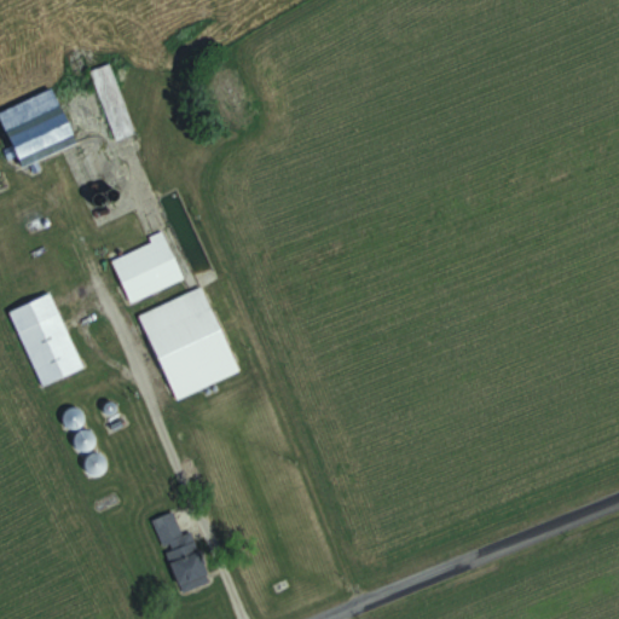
[(4,111),(23,165),(114,133),(116,140),(137,133),(111,63),(90,71),(96,86),(61,99),(58,91),(4,111)]
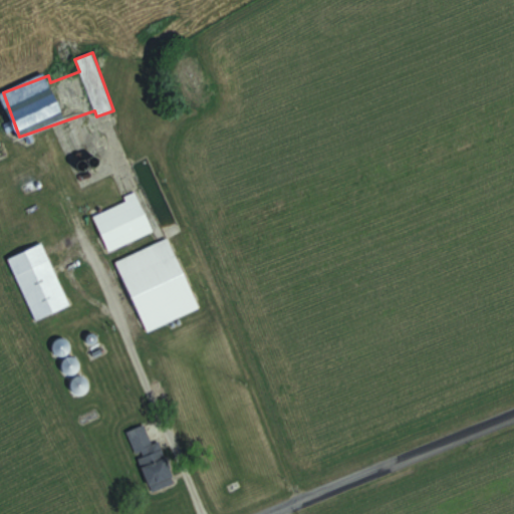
[(109,252),(156,232),(138,192),(124,198),(126,203),(94,217),(109,252)]
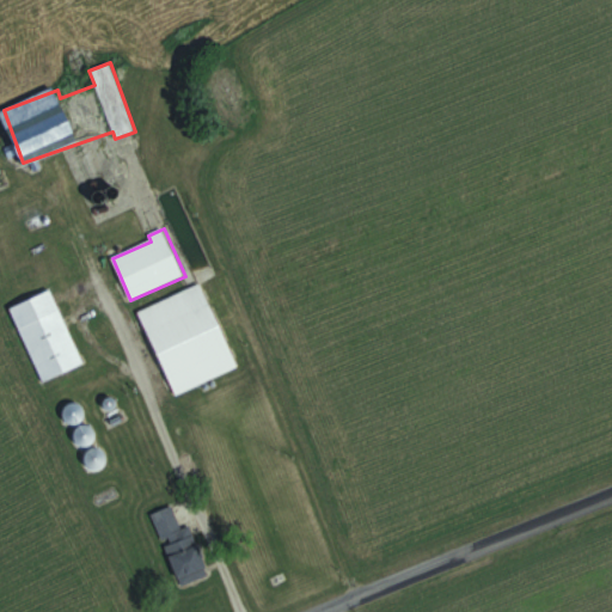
[(41,381),(84,363),(54,287),(92,271),(90,265),(99,262),(90,236),(11,267),(24,299),(10,305),(41,381)]
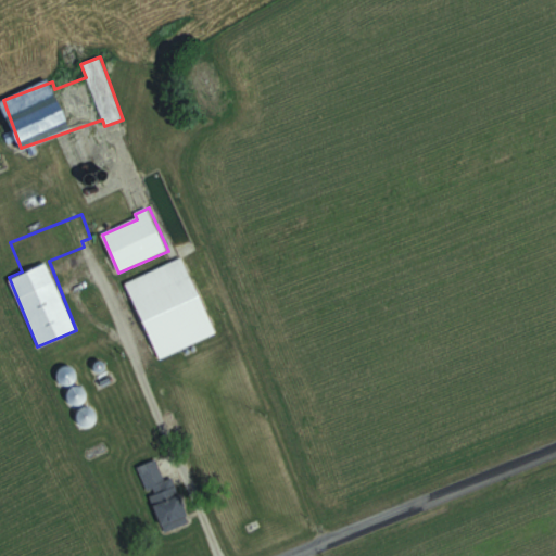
[(126,282),(156,359),(217,336),(188,258),(126,282)]
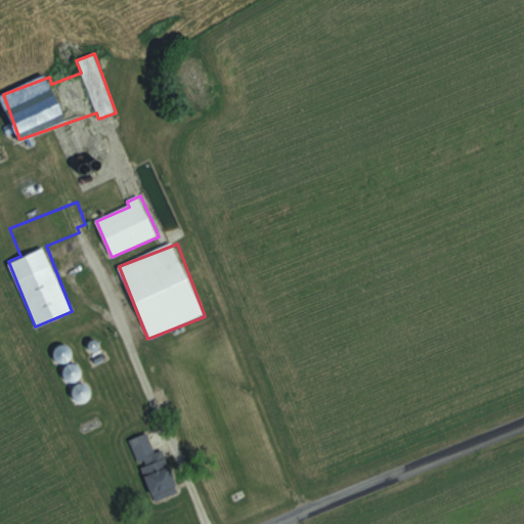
[(134,437),(156,506),(182,497),(167,448),(157,451),(150,432),(134,437)]
